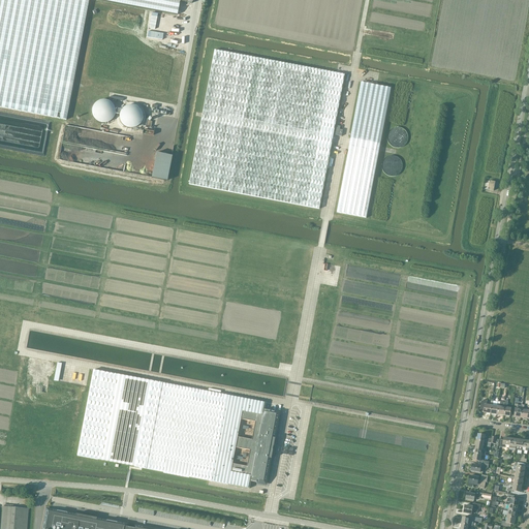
[(0,0),(0,107),(67,121),(90,0),(0,0)]
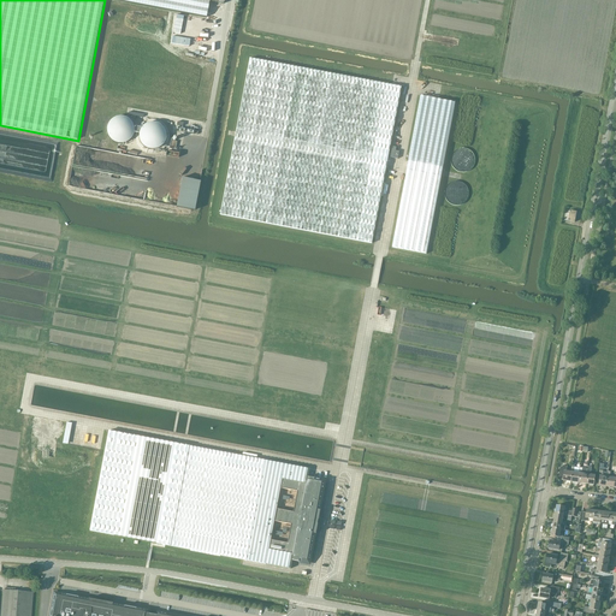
[(116,0),(206,17),(208,1),(223,4),(223,0),(116,0)]
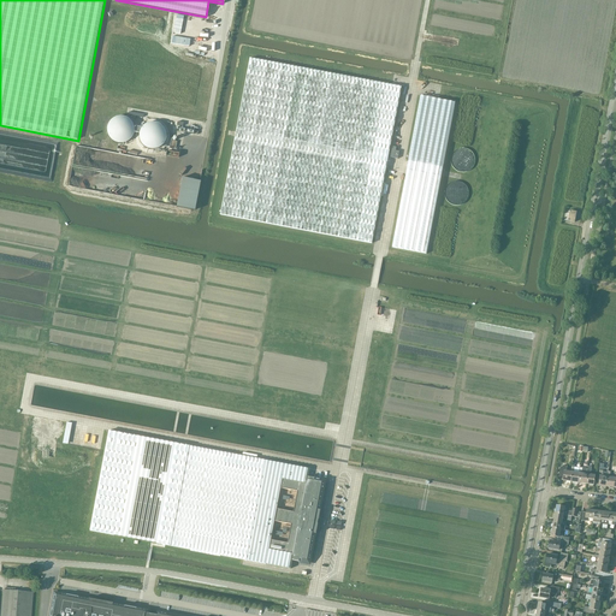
[(249,58),(220,214),(372,243),(401,87),(249,58)]
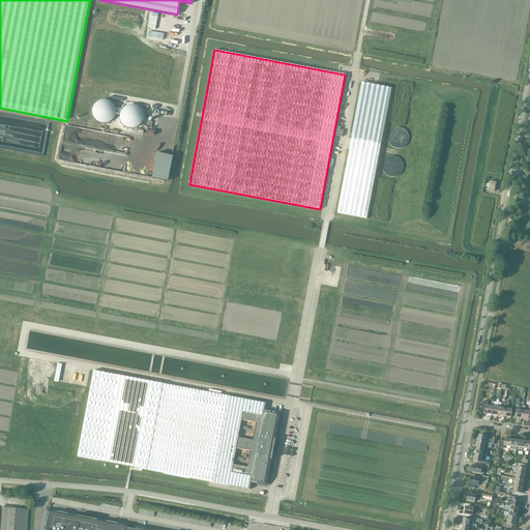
[(372,86),(371,181),(385,181),(386,86),(372,86)]
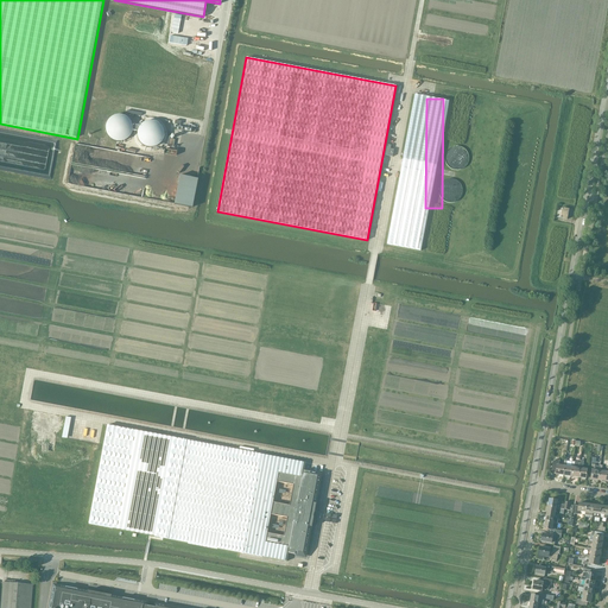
[(107,425),(89,524),(160,538),(169,539),(188,441),(107,425)]
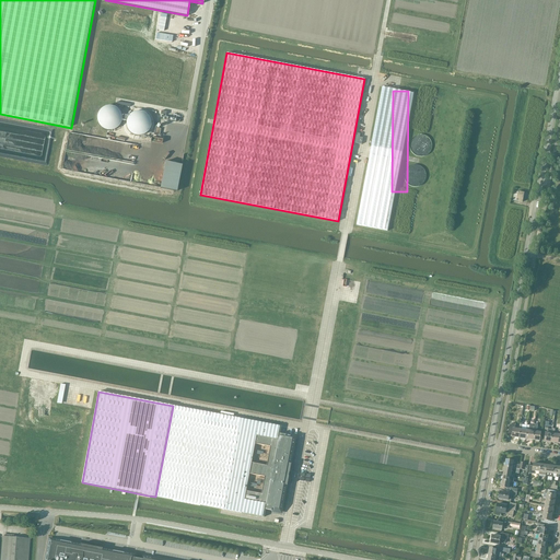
[(290,464),(295,438),(286,435),(287,435),(280,434),(281,427),(173,406),(155,497),(264,517),(266,510),(271,511),(271,510),(281,512),(286,486),(288,486),(289,477),(290,477),(291,476),(291,475),(291,474),(290,474),(290,473),(291,464),(290,464)]
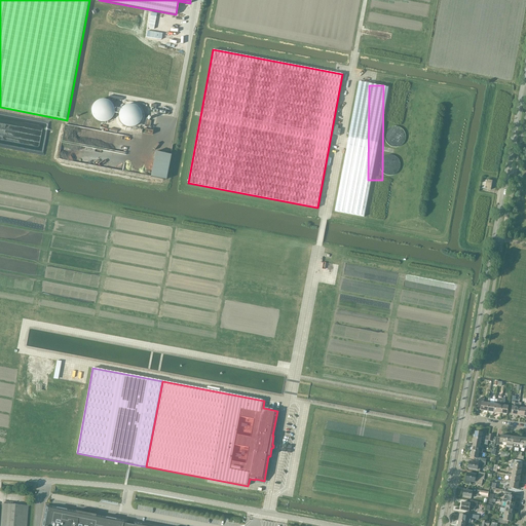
[(488,404),(487,404),(483,403),(484,398),(481,398),(480,400),(478,400),(477,407),(481,408),(480,411),(487,412),(488,404)]
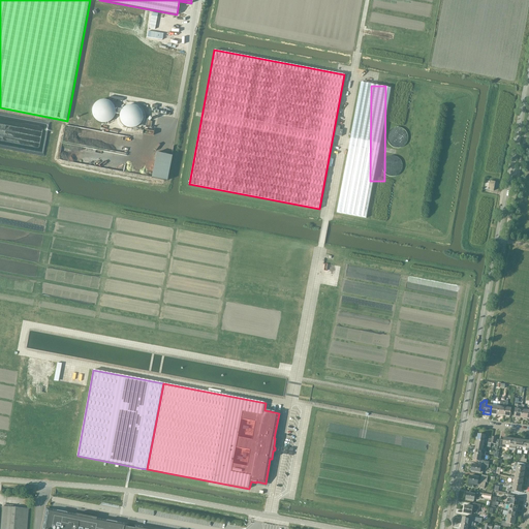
[(477,434),(476,440),(484,442),(488,443),(488,439),(487,439),(487,436),(485,436),(485,435),(477,434)]
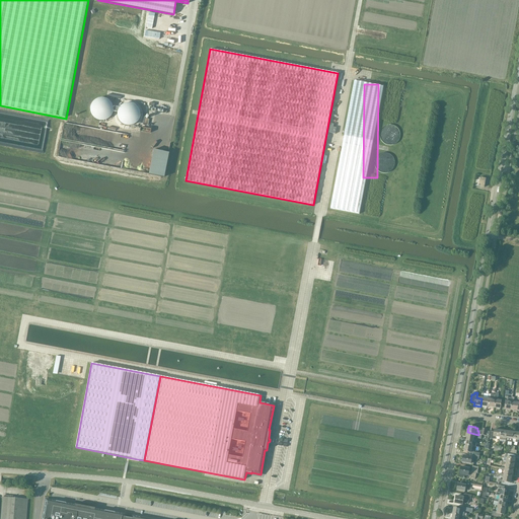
[(499,437),(500,430),(500,429),(497,429),(497,430),(494,430),(494,432),(491,432),(490,439),(493,439),(496,439),(496,437),(499,437)]
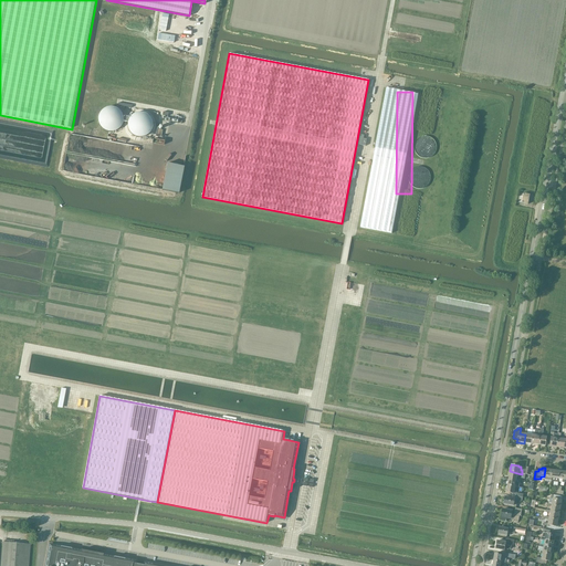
[(520,480),(519,480),(509,479),(507,485),(514,486),(519,488),(520,480)]
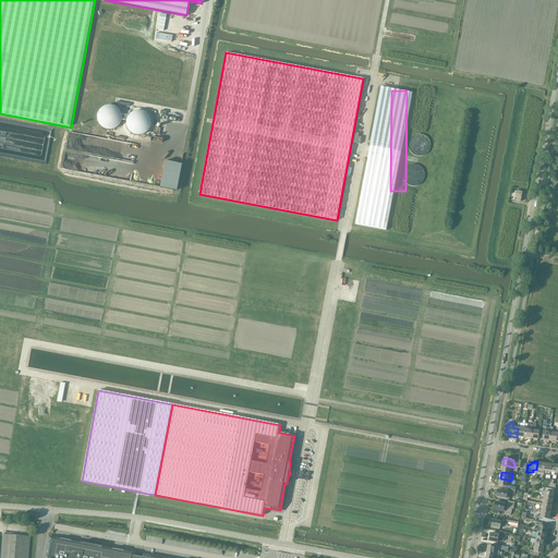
[(507,483),(507,480),(500,478),(498,485),(504,486),(502,487),(514,489),(516,486),(510,486),(510,484),(507,483)]
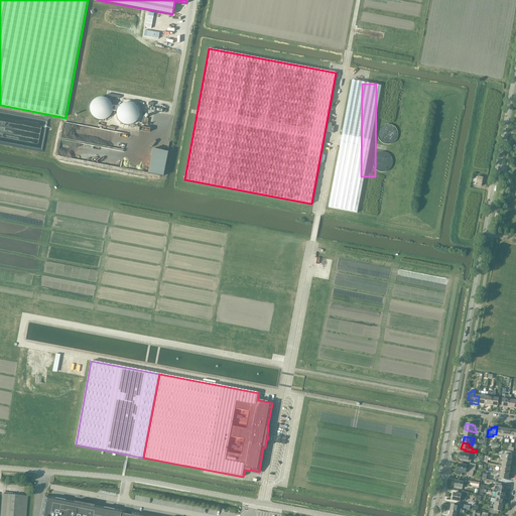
[(461,453),(460,455),(459,455),(459,457),(460,458),(459,460),(468,462),(468,461),(471,462),(472,456),(476,457),(476,453),(465,450),(464,454),(461,453)]
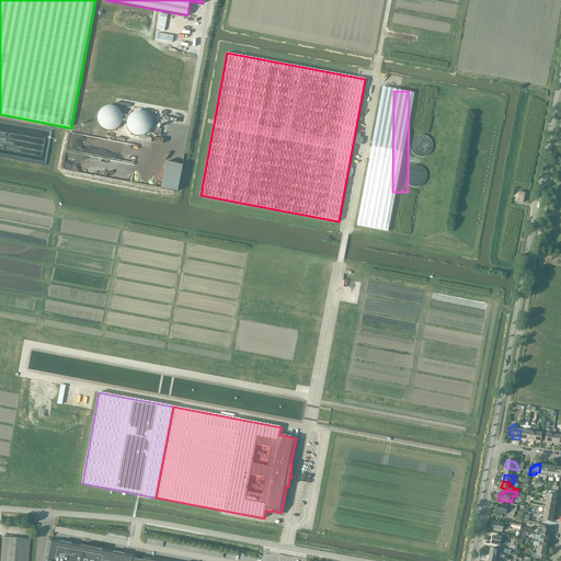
[(541,501),(546,502),(547,501),(556,503),(557,492),(548,490),(548,494),(545,493),(544,499),(542,499),(541,501)]
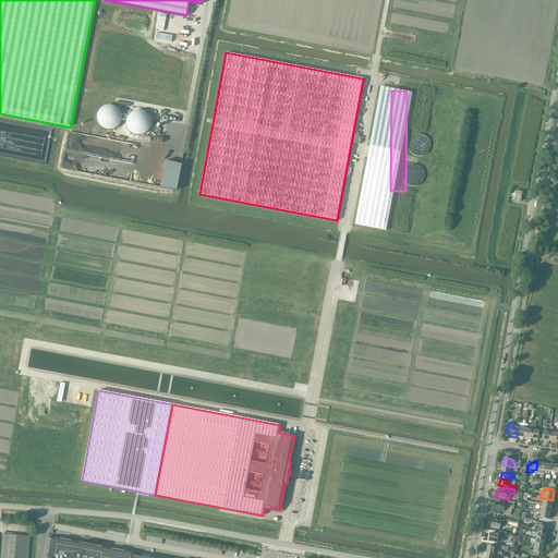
[(502,511),(504,504),(496,501),(494,512),(498,513),(499,511),(502,511)]
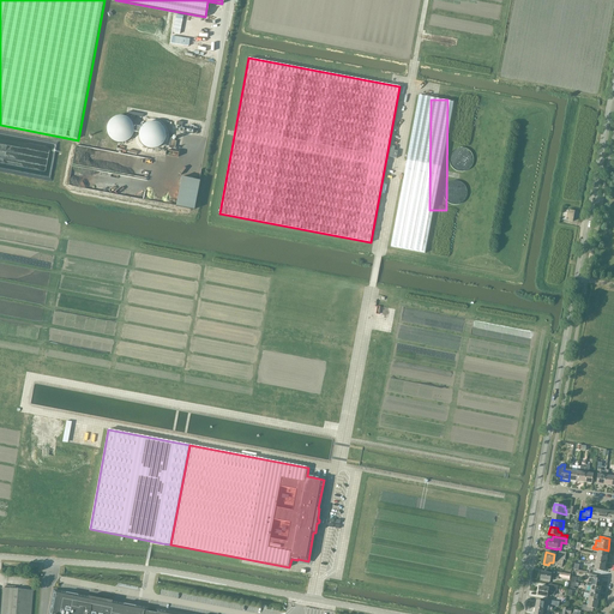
[(569,579),(570,575),(560,573),(560,572),(552,571),(551,573),(541,572),(540,579),(549,581),(551,577),(559,579),(559,577),(569,579)]
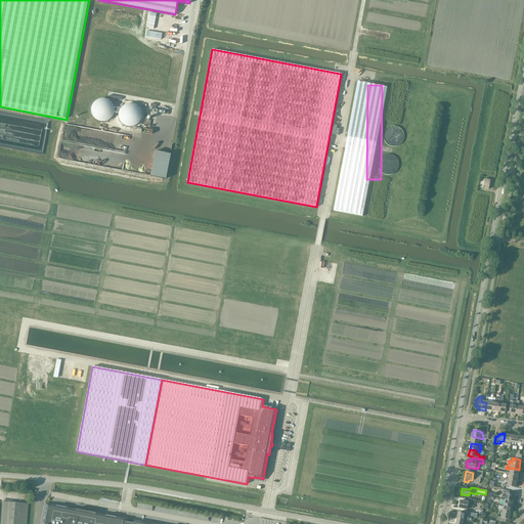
[(499,500),(504,501),(505,499),(512,501),(514,495),(509,494),(509,491),(503,490),(503,493),(506,494),(505,498),(500,497),(499,500)]
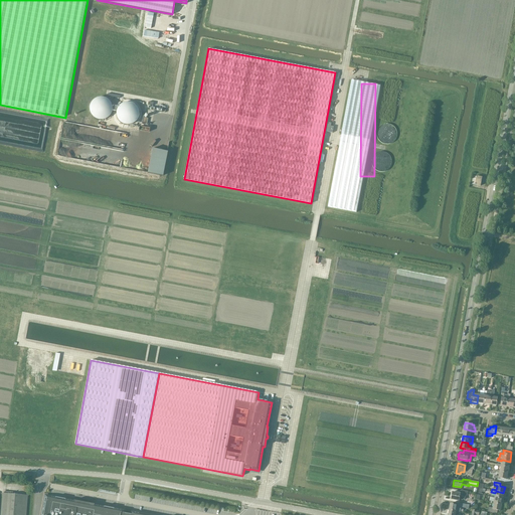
[(4,491),(4,494),(2,493),(0,514),(25,514),(27,495),(11,494),(12,492),(4,491)]
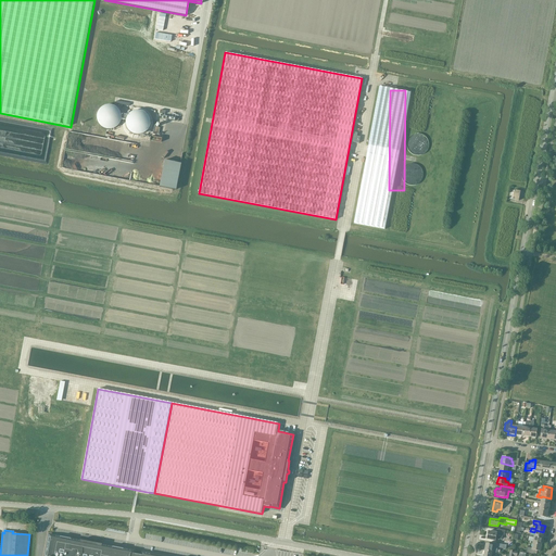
[(504,534),(504,531),(497,530),(496,533),(488,531),(487,539),(495,541),(495,539),(501,539),(502,534),(504,534)]
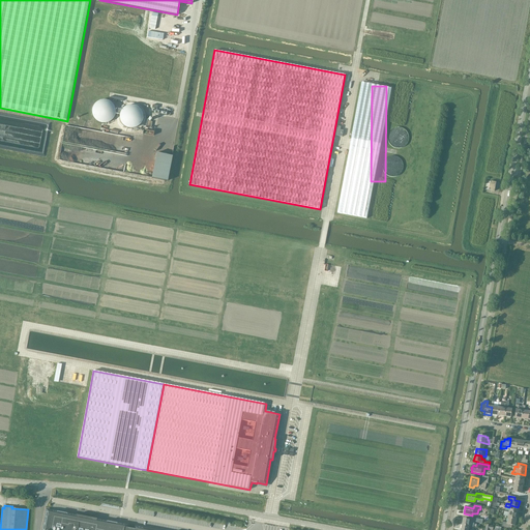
[(130,526),(48,510),(42,529),(152,529),(136,527),(135,529),(130,529),(130,526)]
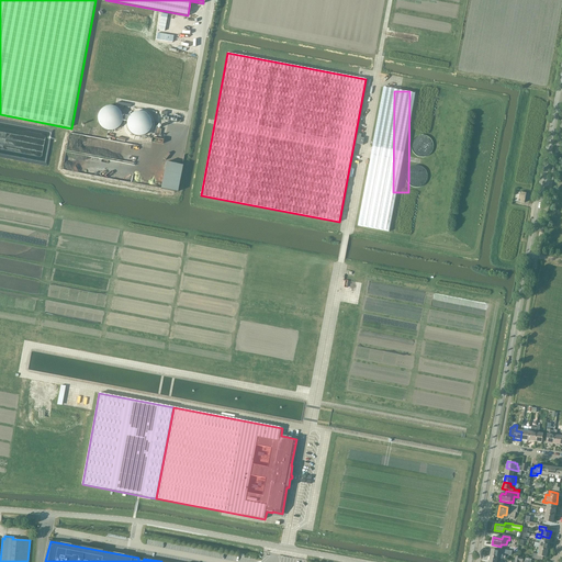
[(546,558),(547,551),(538,549),(538,550),(537,554),(532,553),(531,559),(542,561),(542,557),(546,558)]
